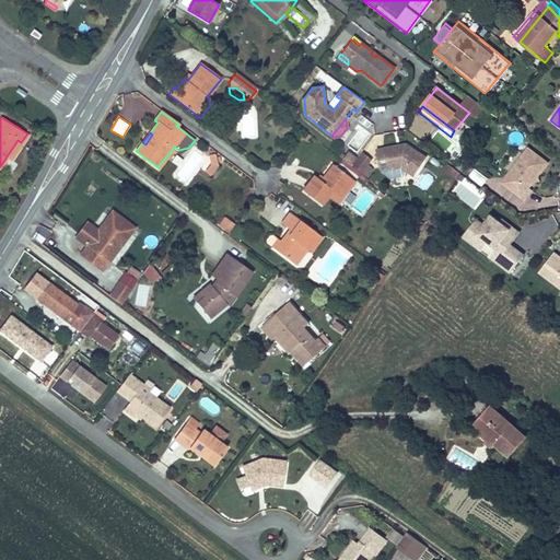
[(18,140),(7,156),(11,160),(21,142),(18,140)]
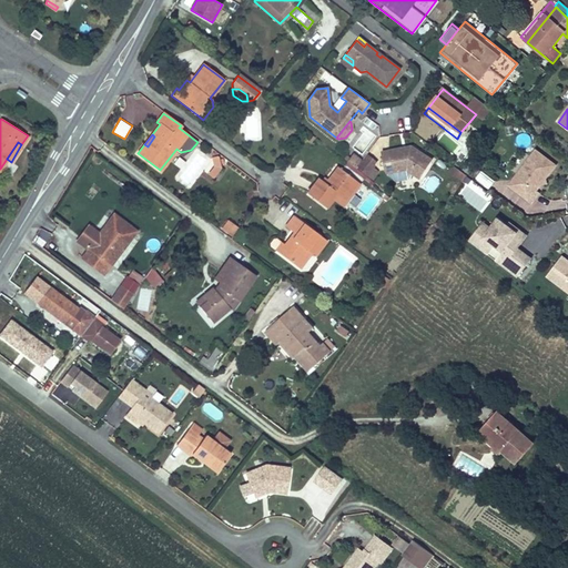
[(402,148),(383,152),(387,173),(408,170),(421,178),(433,160),(413,145),(411,150),(403,151),(402,148)]
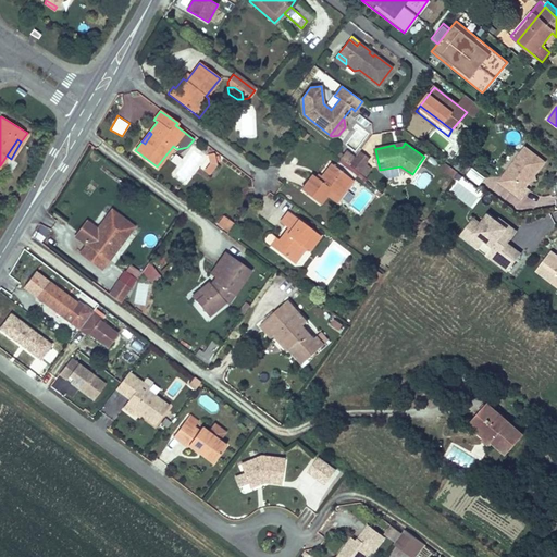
[(524,148),(498,183),(521,199),(528,190),(525,188),(531,181),(530,178),(531,176),(534,176),(544,162),(524,148)]
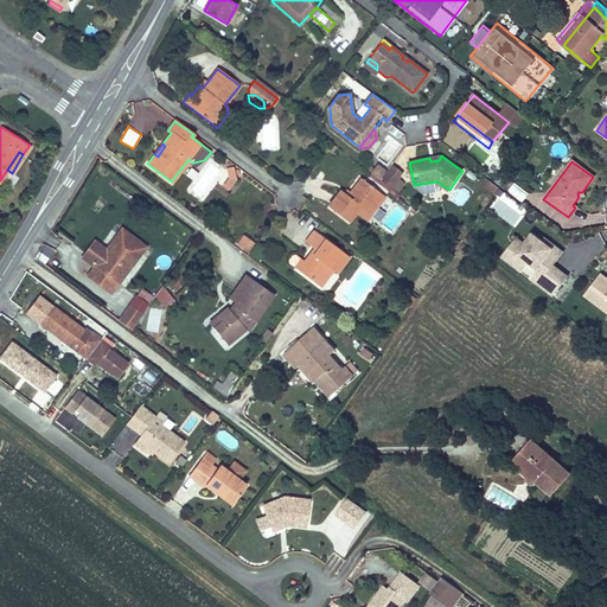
[(379,164),(372,172),(381,179),(388,171),(379,164)]
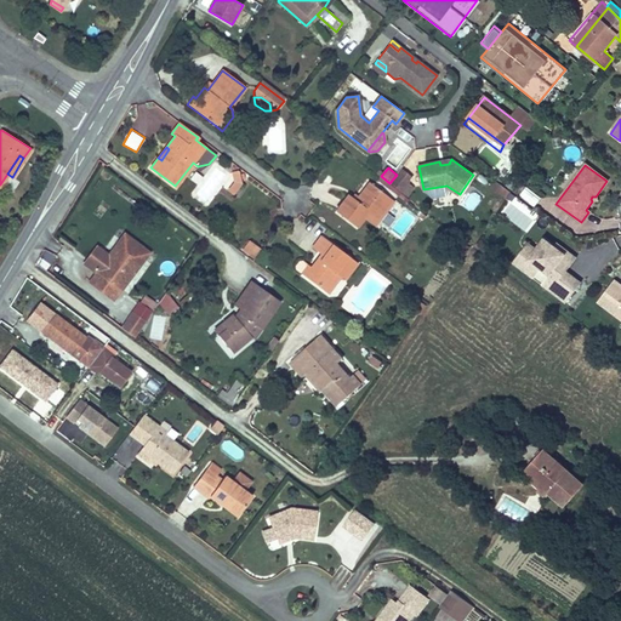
[(397,175),(389,183),(400,191),(410,177),(400,169),(397,175)]
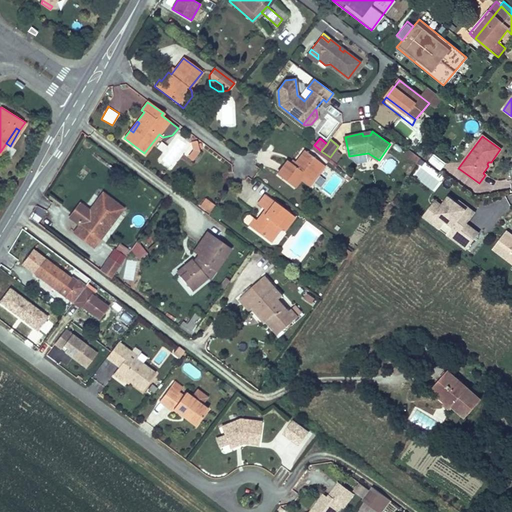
[(192,151),(188,157),(192,160),(198,152),(198,147),(200,147),(200,143),(197,143),(196,141),(191,142),(192,151)]
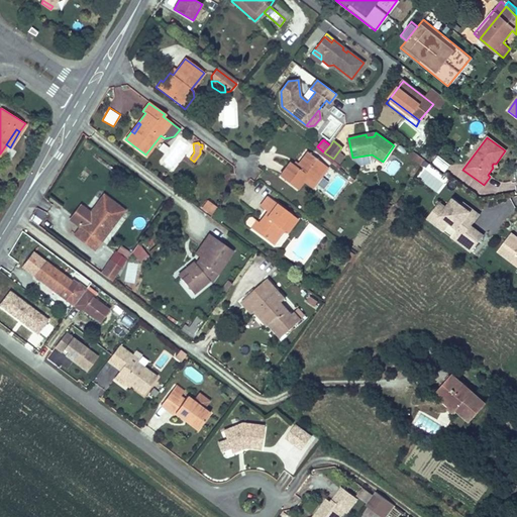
[(296,167),(293,165),(290,163),(279,176),(297,189),(307,176),(311,179),(322,164),(307,151),(298,164),(296,167)]
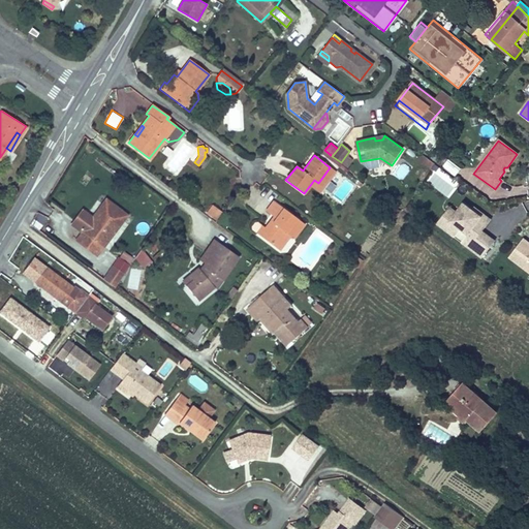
[(456,176),(461,167),(448,159),(443,166),(456,176)]
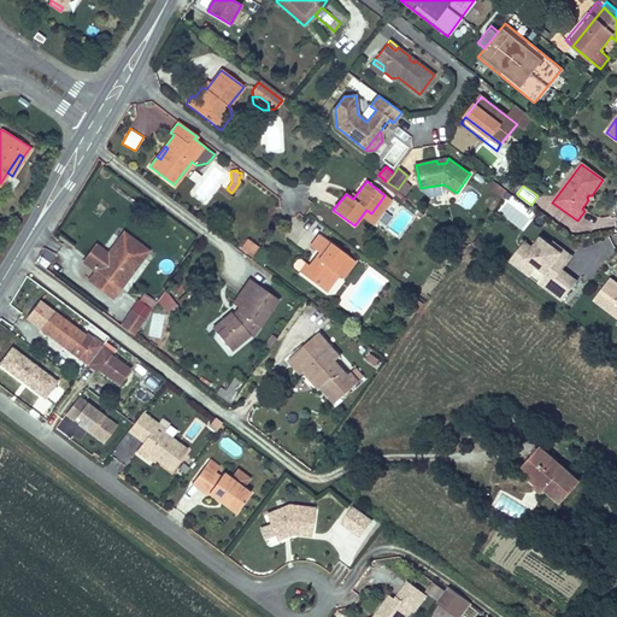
[(385,195),(371,213),(375,216),(388,198),(385,195)]
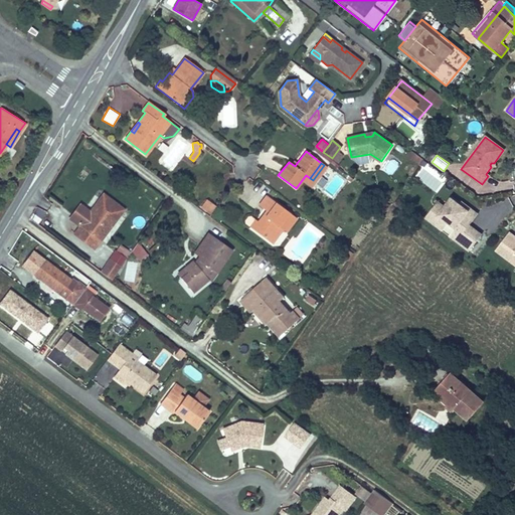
[(79,224),(73,233),(94,248),(116,218),(111,214),(118,205),(103,194),(90,212),(81,206),(75,208),(69,216),(79,224)]
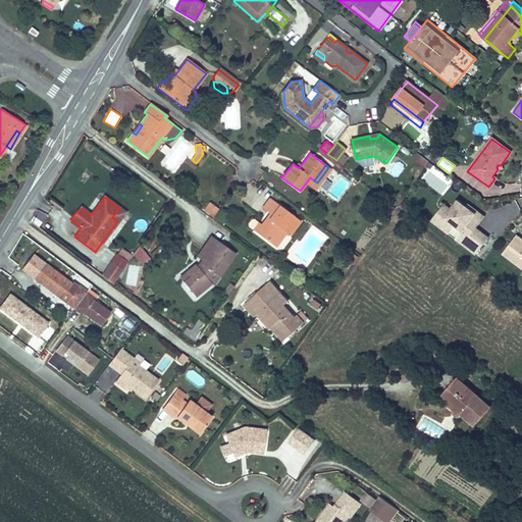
[(253,230),(256,232),(271,245),(282,230),(285,232),(290,236),(300,221),(270,199),(262,208),(270,214),(272,216),(269,220),(267,218),(261,225),(258,223),(254,220),(251,220),(248,224),(249,227),(253,230)]
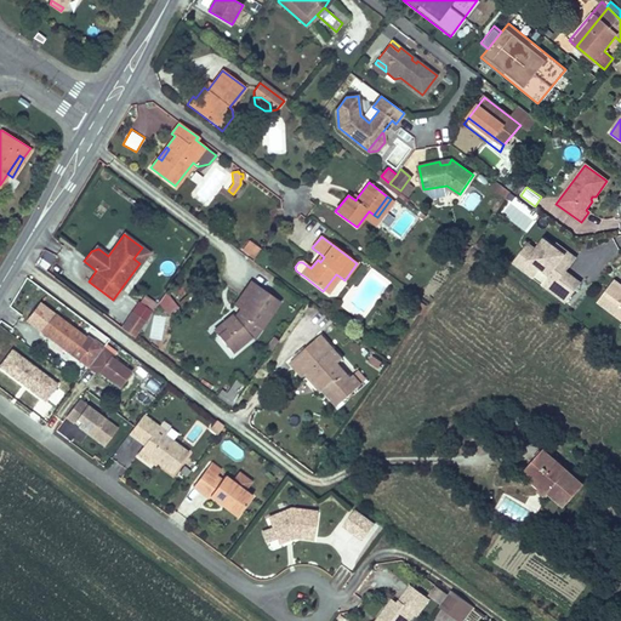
[(261,248),(250,239),(244,246),(255,255),(261,248)]
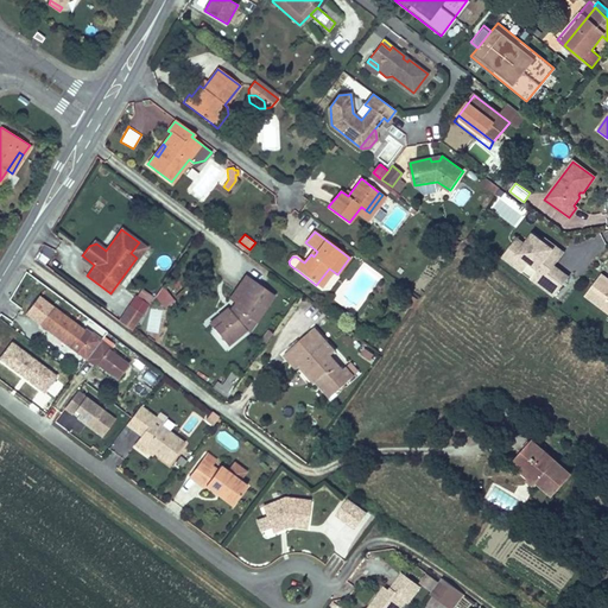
[(533,234),(525,245),(518,254),(530,264),(523,272),(555,297),(569,278),(555,266),(564,253),(552,244),(550,247),(533,234)]
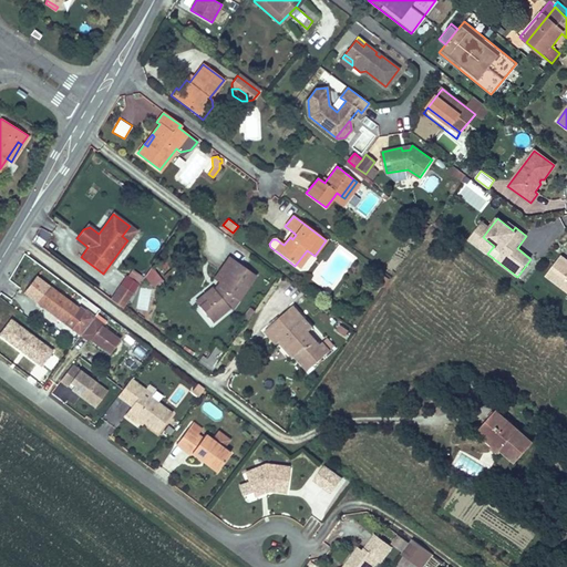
[(490,228),(482,223),(468,239),(487,254),(494,246),(483,237),(490,228)]
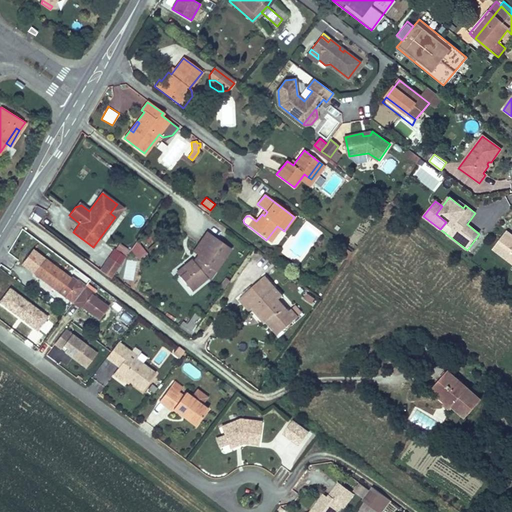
[(117,204),(110,213),(115,217),(122,208),(117,204)]
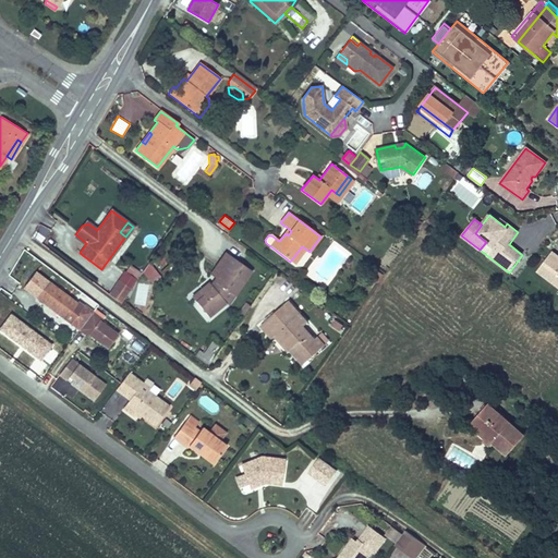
[(40,225),(35,238),(43,241),(48,227),(40,225)]
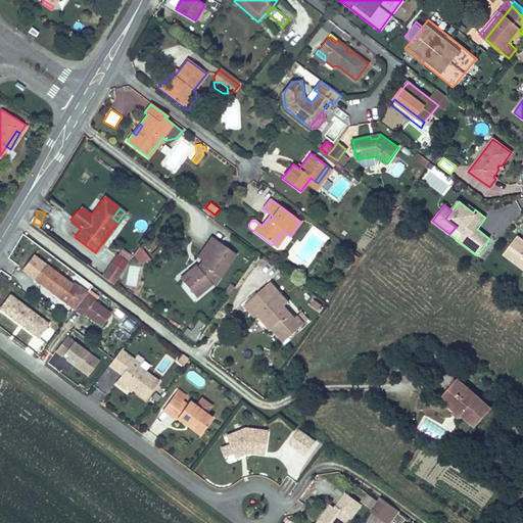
[(283,231),(272,245),(275,247),(286,233),(283,231)]
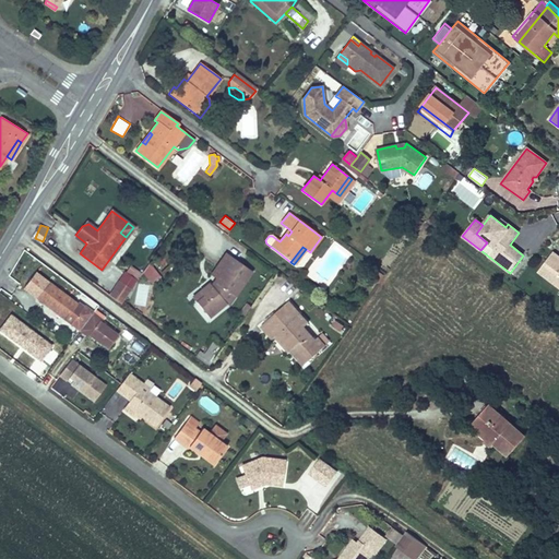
[(558,257),(554,252),(538,272),(558,287),(558,257)]
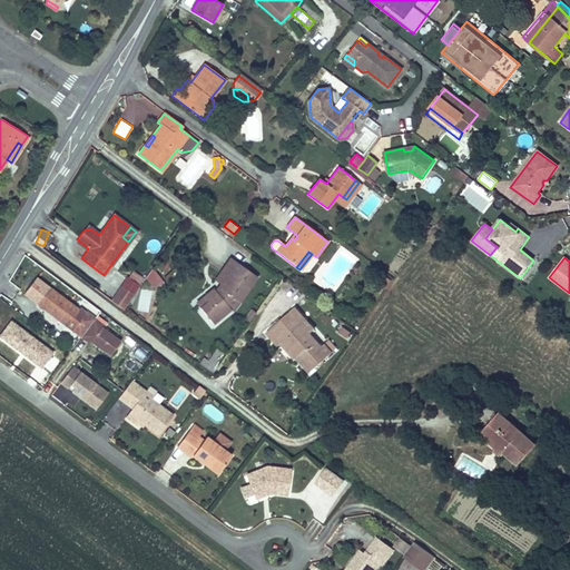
[(225,276),(217,287),(223,291),(219,296),(225,303),(231,296),(238,302),(256,277),(231,258),(220,273),(225,276)]
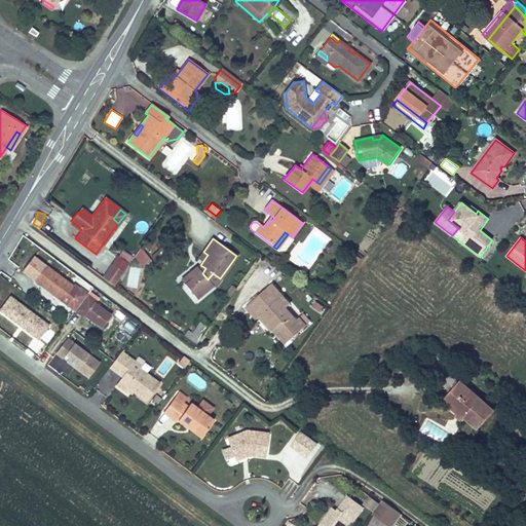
[(134,256),(143,267),(150,260),(140,249),(134,256)]
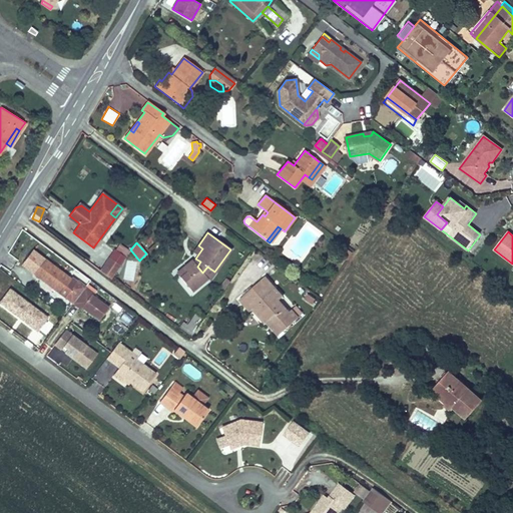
[(118,243),(108,257),(120,265),(129,251),(118,243)]
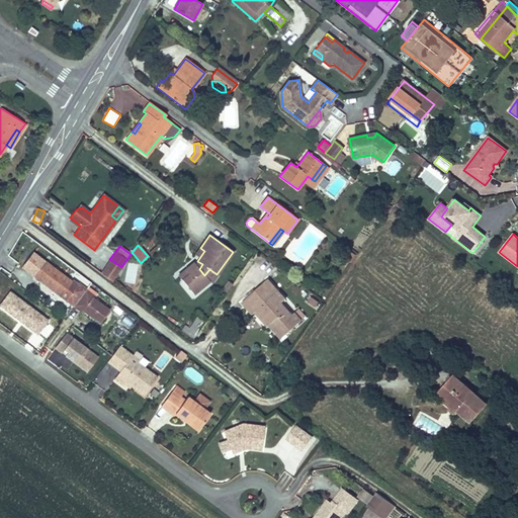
[(33,276),(45,262),(31,252),(21,266),(33,276)]
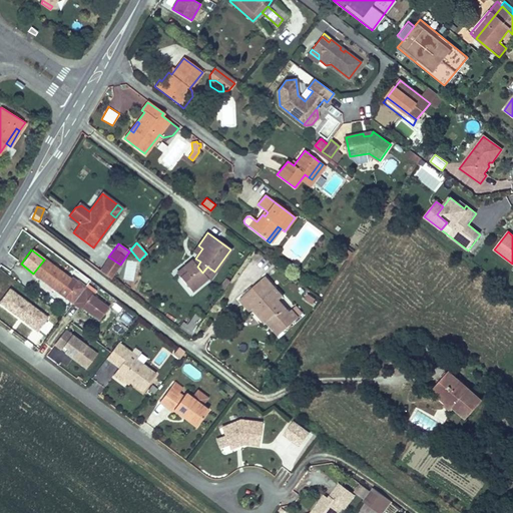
[(108,257),(99,271),(110,279),(120,265),(108,257)]
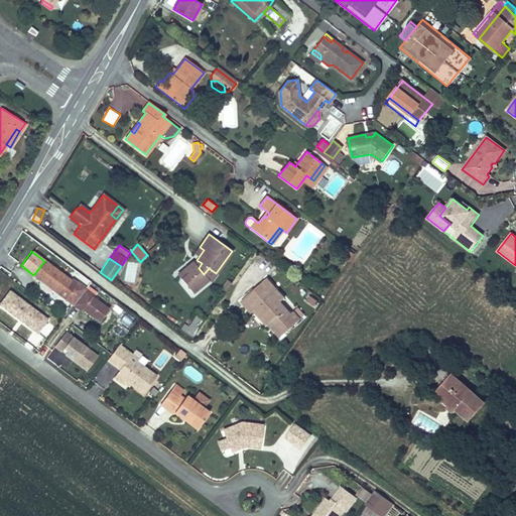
[(44,261),(33,275),(82,310),(83,308),(99,320),(108,309),(92,297),(93,296),(71,279),(70,280),(44,261)]
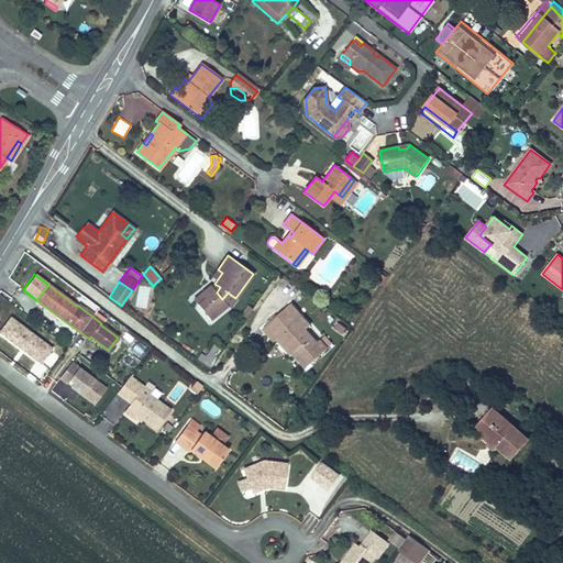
[(222,299),(217,293),(212,287),(210,285),(200,294),(203,298),(197,304),(210,320),(227,306),(222,299)]
